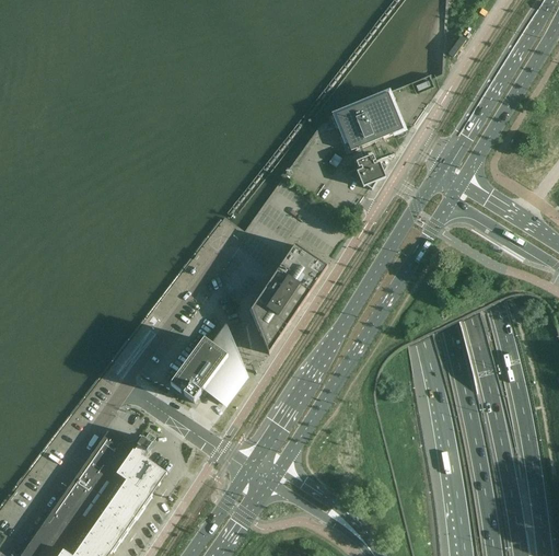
[(427,78),(415,83),(417,88),(429,83),(427,78)]
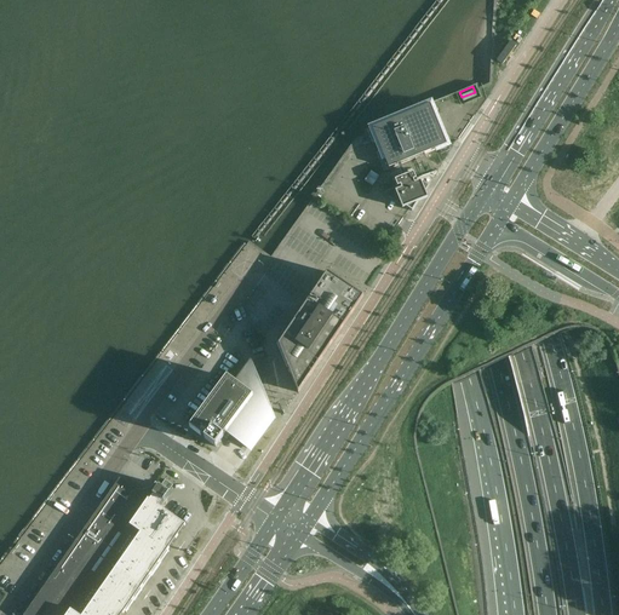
[(365,125),(371,139),(382,167),(396,162),(400,161),(450,139),(433,97),(365,125)]
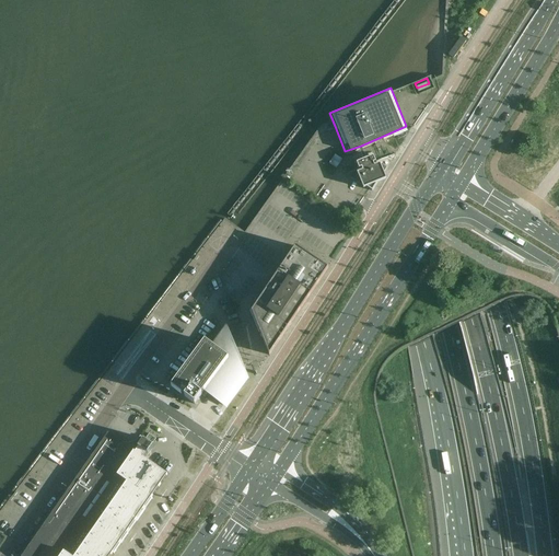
[(362,148),(361,146),(358,147),(359,149),(362,157),(354,160),(357,165),(358,165),(360,164),(361,168),(359,168),(356,170),(362,185),(365,184),(371,187),(375,180),(377,178),(385,175),(383,170),(382,169),(385,164),(379,160),(373,162),(372,160),(374,159),(374,158),(372,152),(365,155),(362,148)]
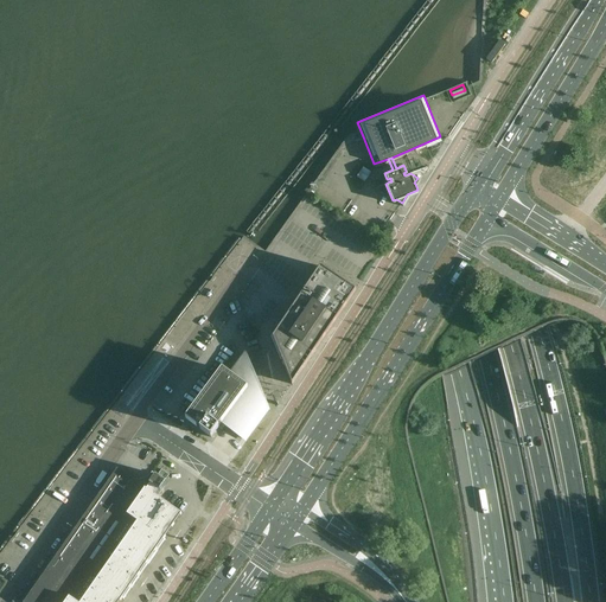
[(355,286),(319,262),(288,307),(270,333),(291,380),(355,286)]
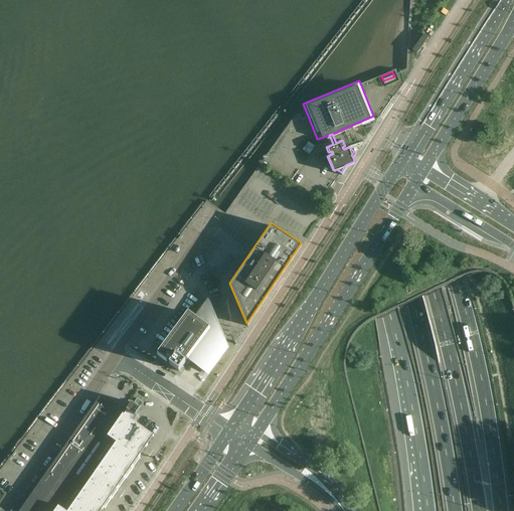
[(187,311),(157,351),(156,352),(169,361),(168,361),(178,368),(186,356),(204,369),(207,371),(227,344),(225,340),(225,339),(223,332),(222,332),(212,306),(211,307),(206,303),(196,317),(187,311)]
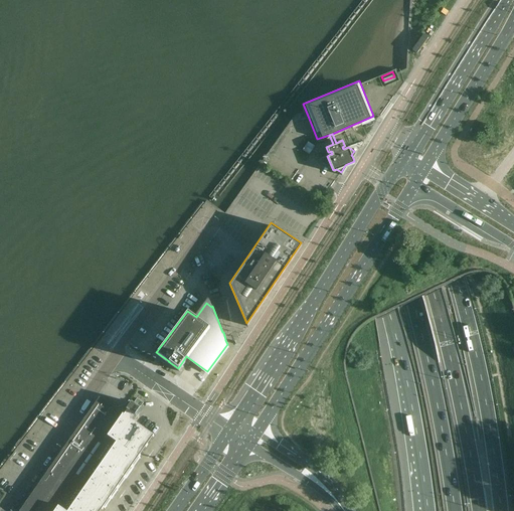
[(98,394),(18,508),(21,510),(98,510),(153,433),(131,417),(134,412),(135,413),(140,405),(131,399),(128,397),(120,409),(98,394)]
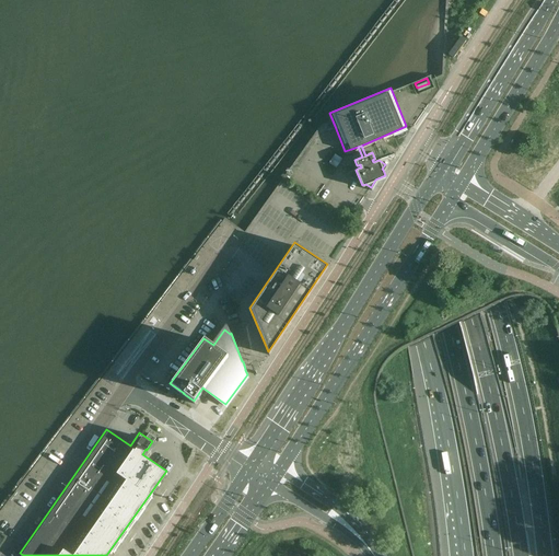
[(151,439),(154,435),(148,430),(144,435),(151,439)]
